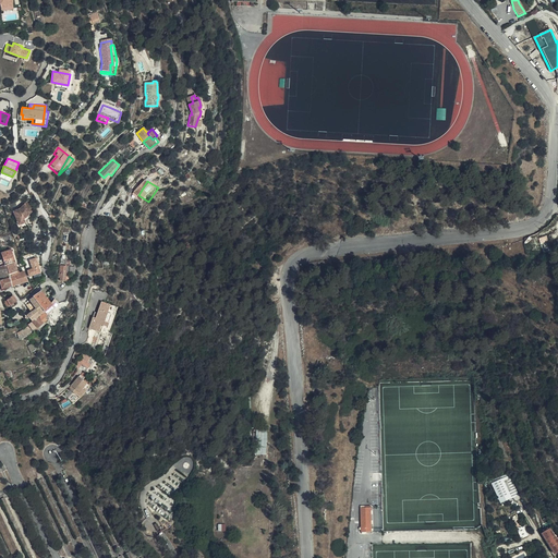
[(11,214),(15,225),(22,221),(29,213),(27,211),(29,209),(29,208),(29,207),(25,203),(16,210),(11,214)]
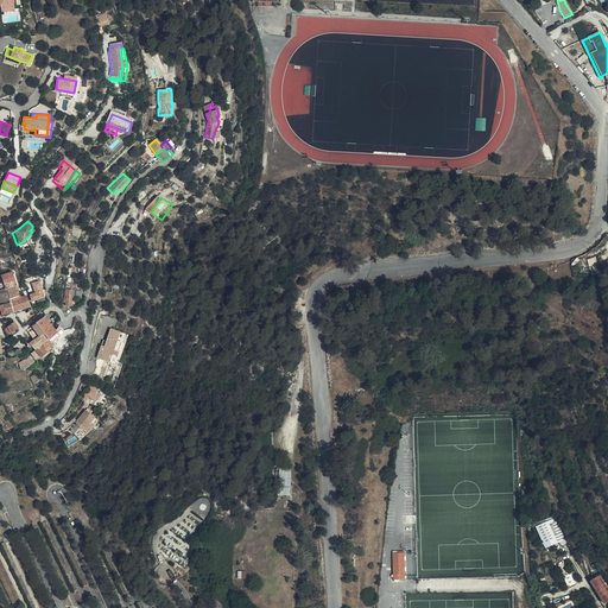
[(591,273),(600,272),(596,258),(589,259),(591,273)]
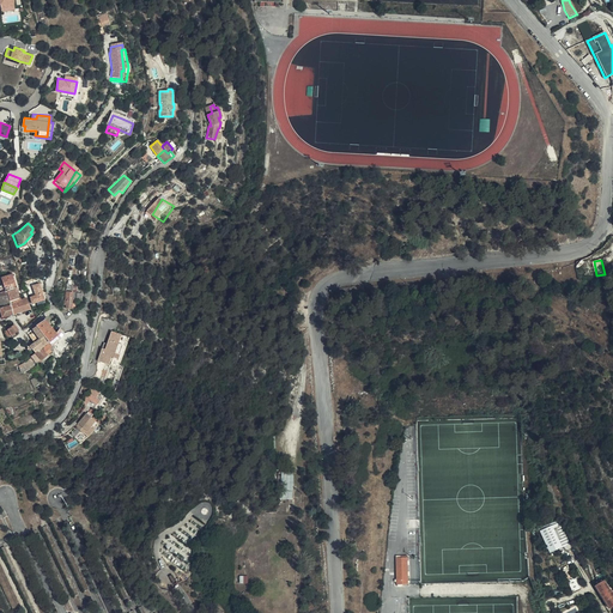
[(6,292),(8,302),(18,299),(14,289),(13,289),(12,284),(16,283),(12,274),(0,278),(4,286),(6,286),(7,290),(6,291),(6,292)]
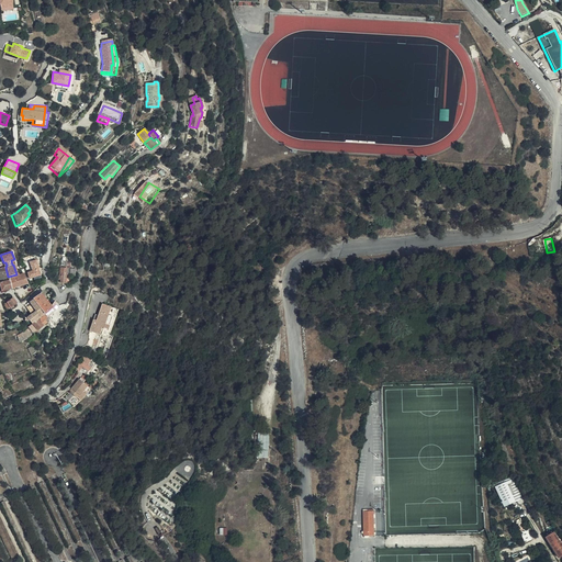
[(66,274),(66,276),(74,278),(76,270),(70,269),(71,262),(62,260),(60,267),(66,269),(65,274),(66,274)]
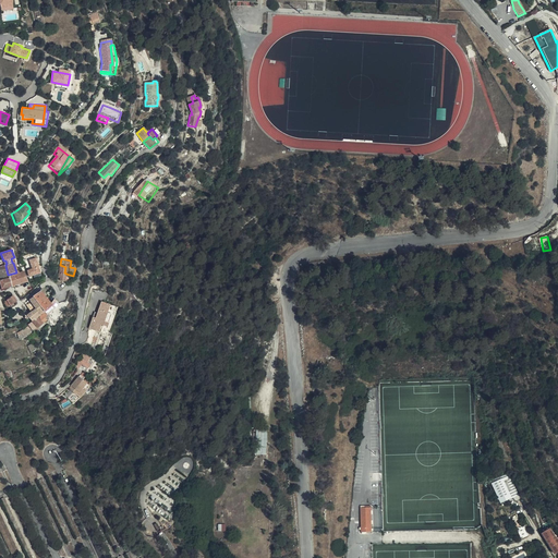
[(36,278),(43,276),(41,273),(40,273),(36,259),(33,261),(33,262),(32,263),(33,269),(28,271),(31,277),(35,275),(36,278)]
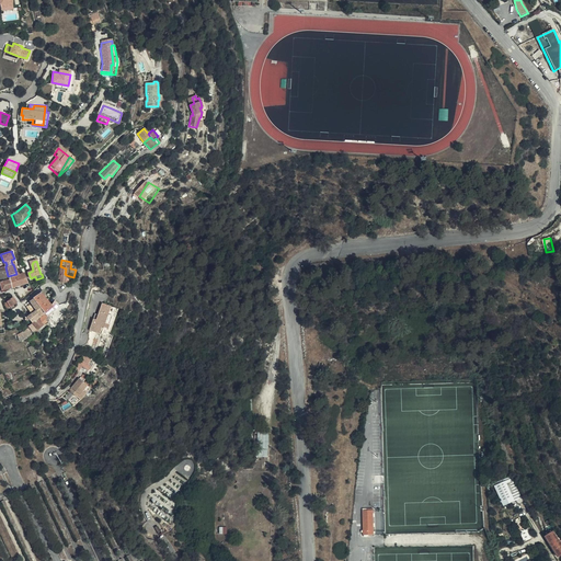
[(64,284),(66,275),(66,274),(65,274),(66,268),(60,266),(59,266),(57,275),(54,275),(53,282),(64,284)]
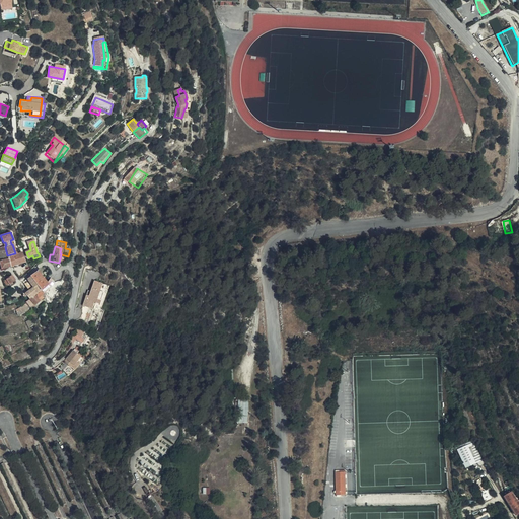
[(0,248),(0,261),(3,269),(11,267),(8,257),(7,255),(5,247),(0,248)]
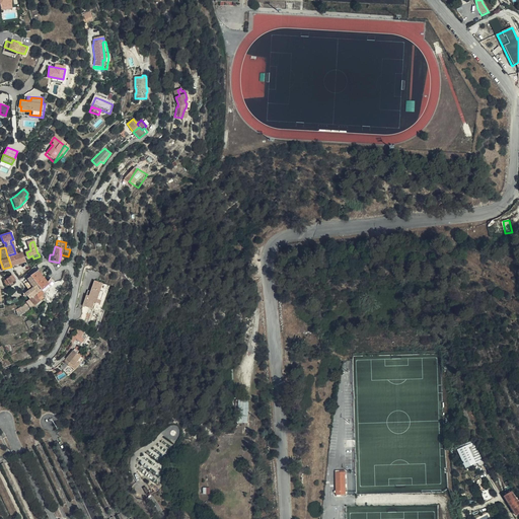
[(8,257),(11,267),(15,265),(22,263),(25,262),(22,253),(8,257)]
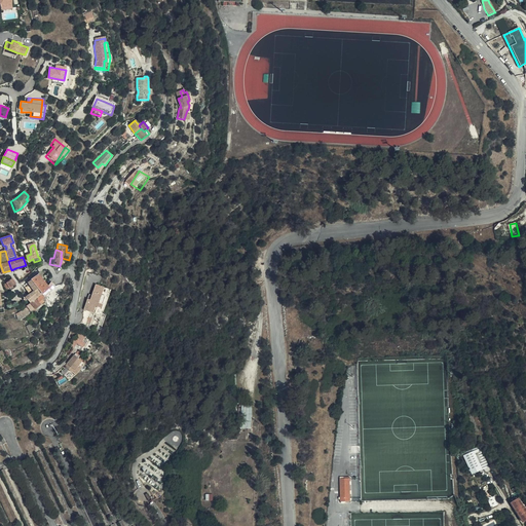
[(38,275),(32,279),(23,286),(29,294),(33,298),(46,287),(38,275)]
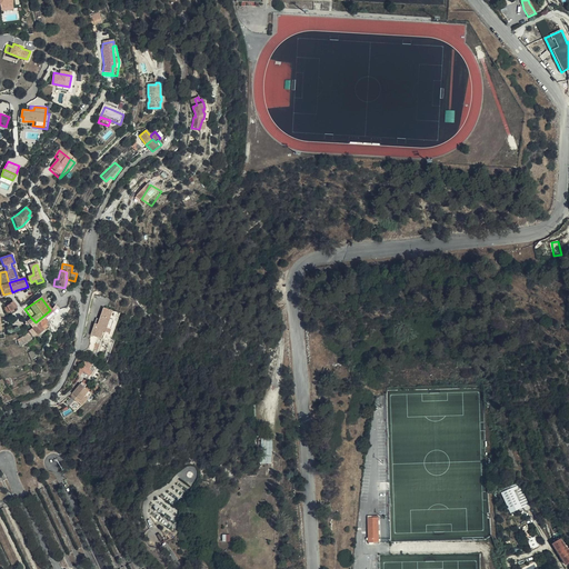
[(7,307),(11,312),(15,311),(13,309),(17,307),(13,302),(12,302),(7,307)]
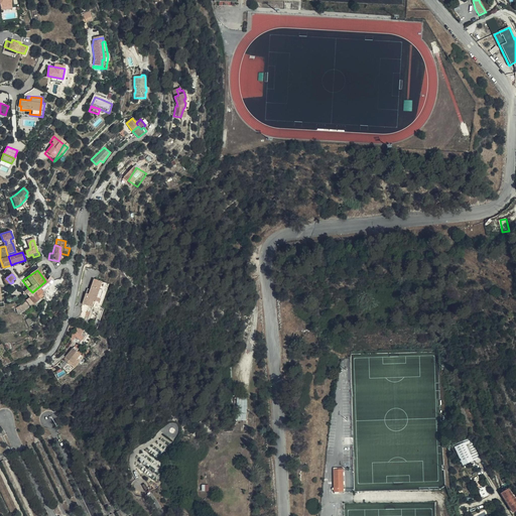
[(48,276),(45,281),(32,292),(28,288),(24,291),(26,294),(29,297),(25,300),(29,305),(31,303),(32,304),(42,296),(40,294),(43,292),(44,294),(45,293),(45,292),(46,291),(46,290),(50,286),(53,280),(48,276)]
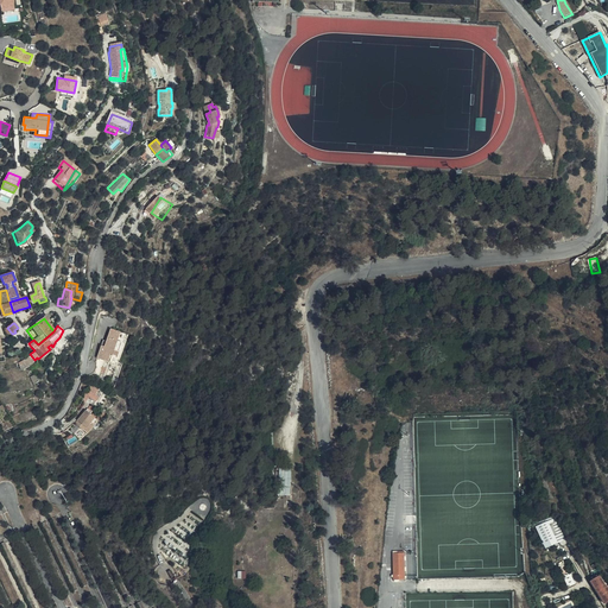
[(115,347),(119,339),(109,335),(106,347),(103,353),(100,352),(94,365),(107,369),(111,362),(114,363),(120,349),(115,347)]
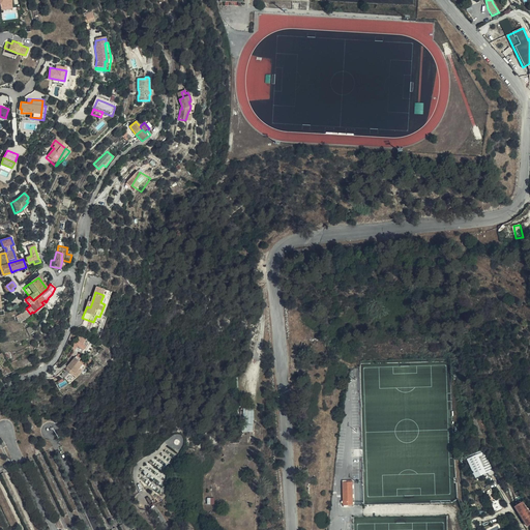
[(110,297),(104,295),(100,302),(105,304),(99,317),(96,316),(93,322),(99,324),(110,297)]
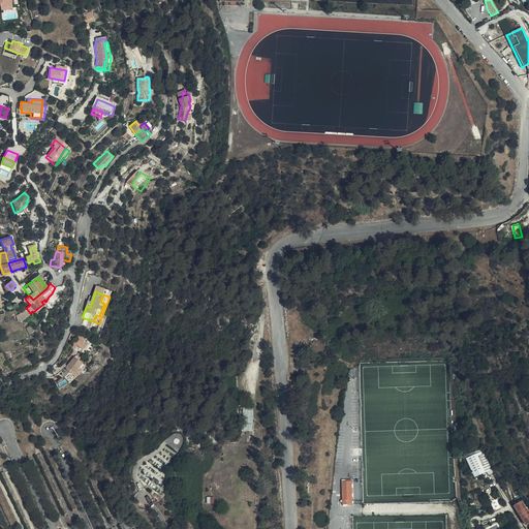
[(24,320),(29,316),(28,314),(29,314),(27,312),(21,316),(22,318),(19,320),(20,322),(24,320)]
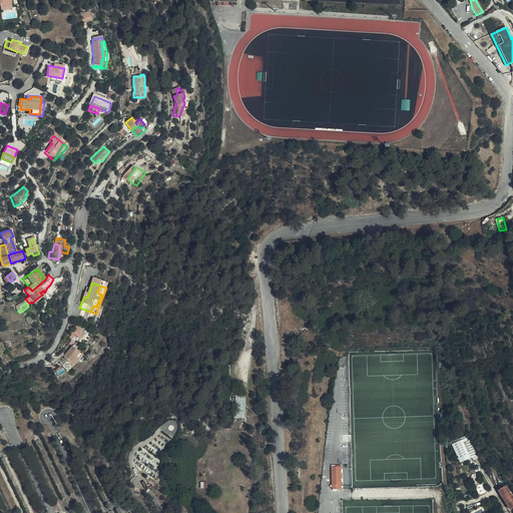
[(79,333),(83,328),(78,324),(73,329),(79,333)]
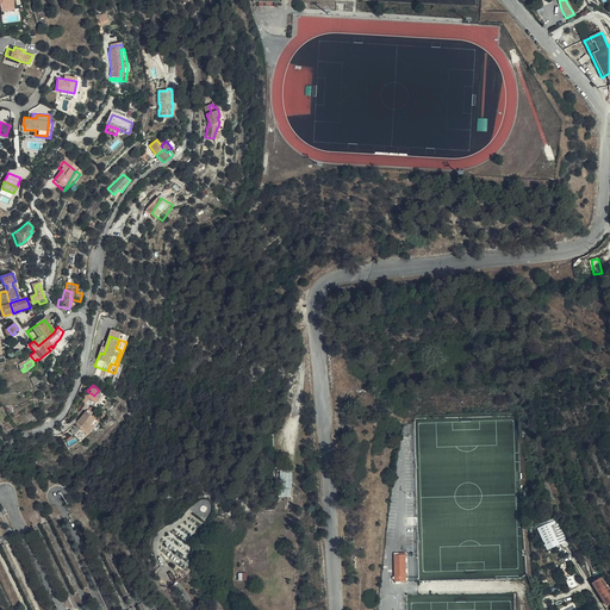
[(87,412),(76,424),(88,435),(99,422),(91,415),(87,412)]
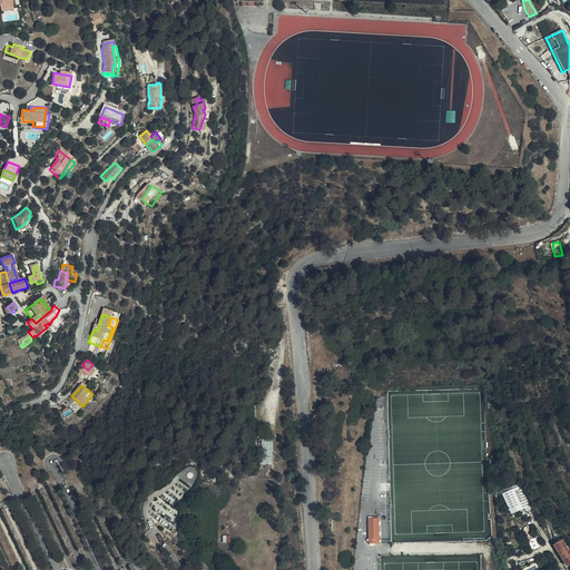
[(283,459),(284,445),(271,444),(269,457),(283,459)]
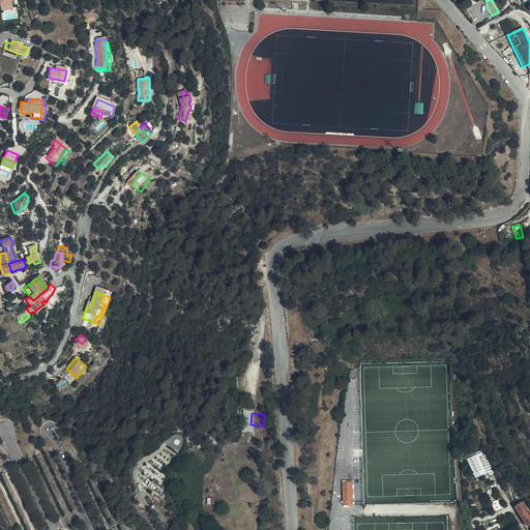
[(478,460),(476,455),(470,459),(471,463),(477,476),(484,473),(478,460)]
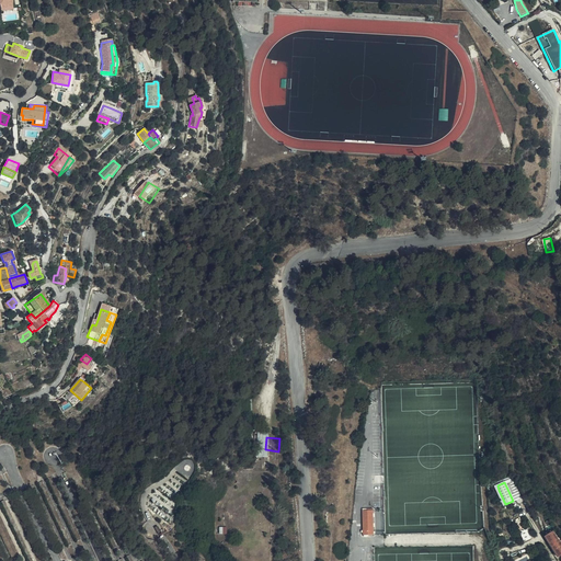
[(363,530),(363,534),(363,536),(364,536),(367,537),(373,537),(373,536),(373,534),(373,529),(373,525),(374,518),(374,515),(374,512),(364,511),(363,530)]
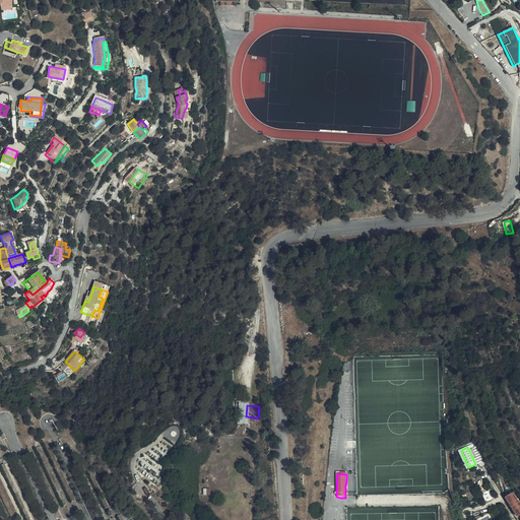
[(479,484),(485,502),(492,500),(485,482),(479,484)]
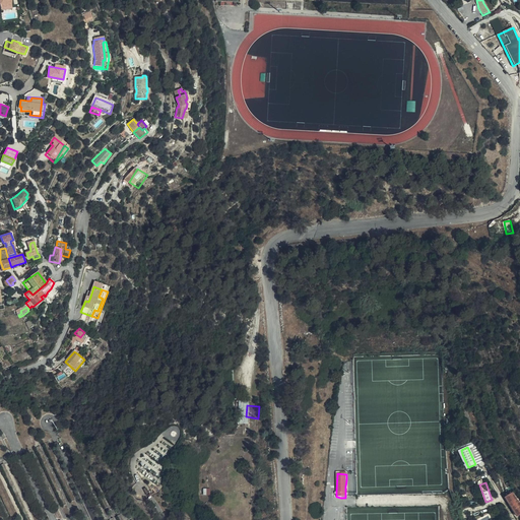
[(519,515),(519,501),(519,502),(513,493),(506,497),(519,517),(519,515)]
